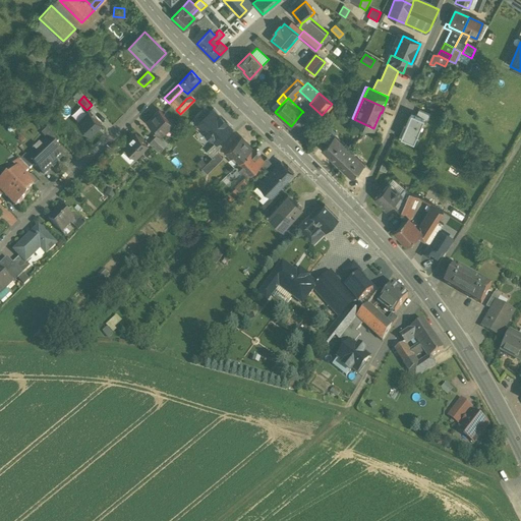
[(322,115),(309,104),(302,111),(303,112),(302,112),(314,124),(322,115)]
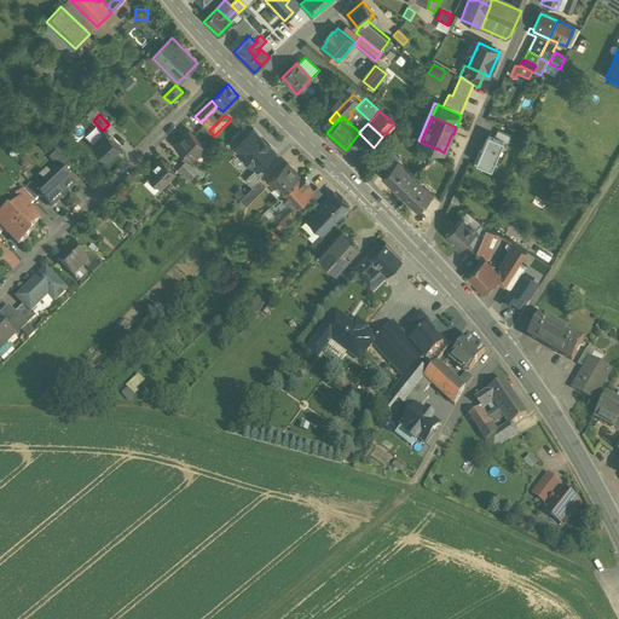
[(232,139),(238,145),(250,133),(244,127),(232,139)]
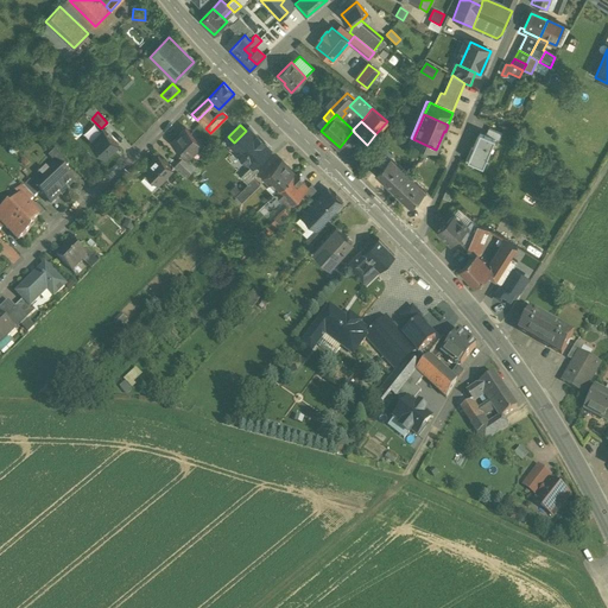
[(201,143),(185,127),(171,143),(184,156),(187,158),(187,157),(201,143)]
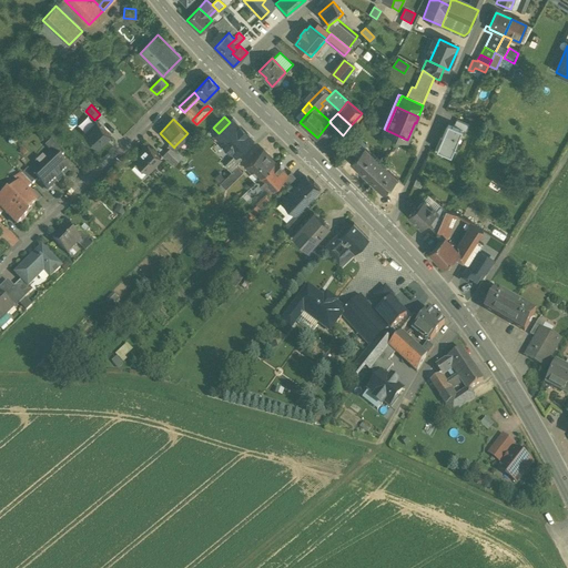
[(243,129),(233,119),(230,122),(219,133),(216,135),(226,145),(243,129)]
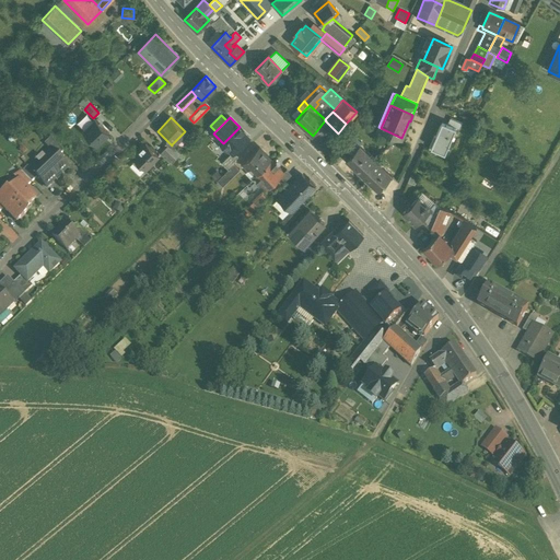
[(451,119),(447,125),(456,128),(459,130),(463,124),(451,119)]
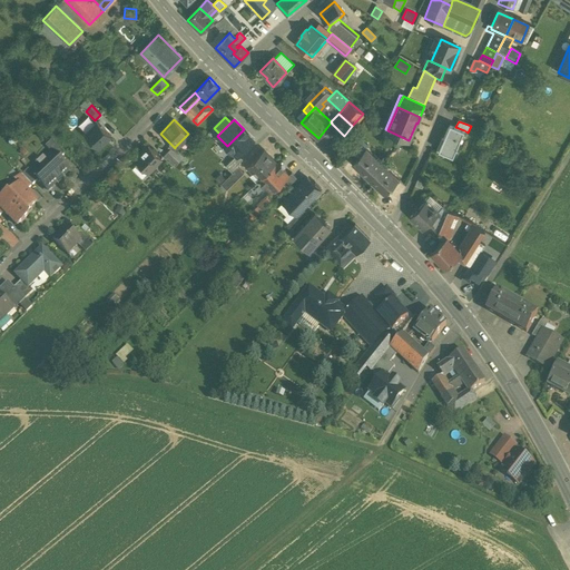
[(97,123),(84,135),(98,149),(110,136),(97,123)]
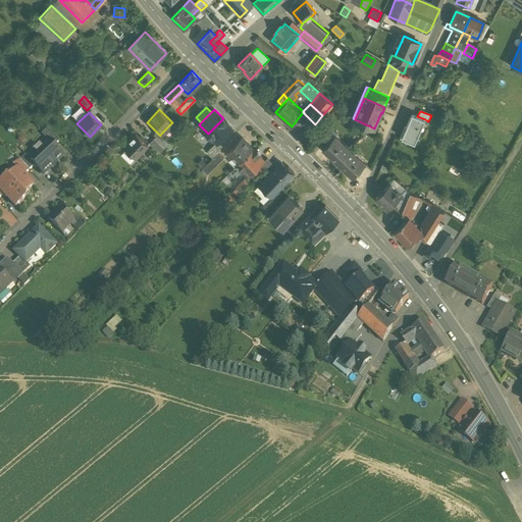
[(417,116),(412,114),(406,127),(405,127),(400,139),(409,143),(409,142),(415,144),(425,119),(417,116)]
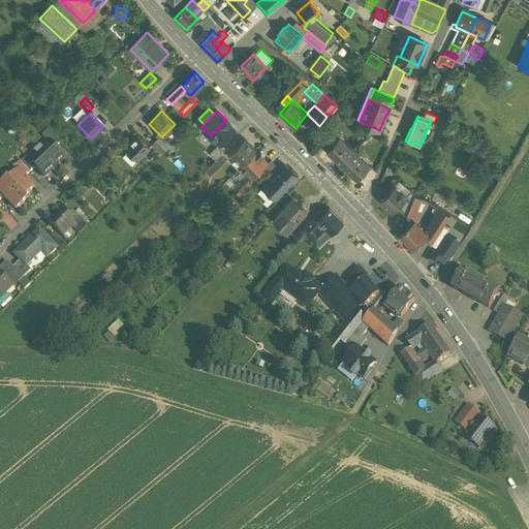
[(236,129),(226,120),(211,135),(220,145),(221,144),(236,129)]
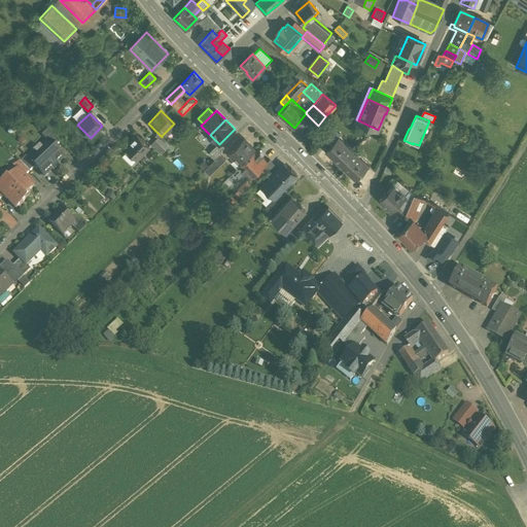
[(60,143),(48,130),(42,136),(47,141),(47,140),(55,148),(60,143)]
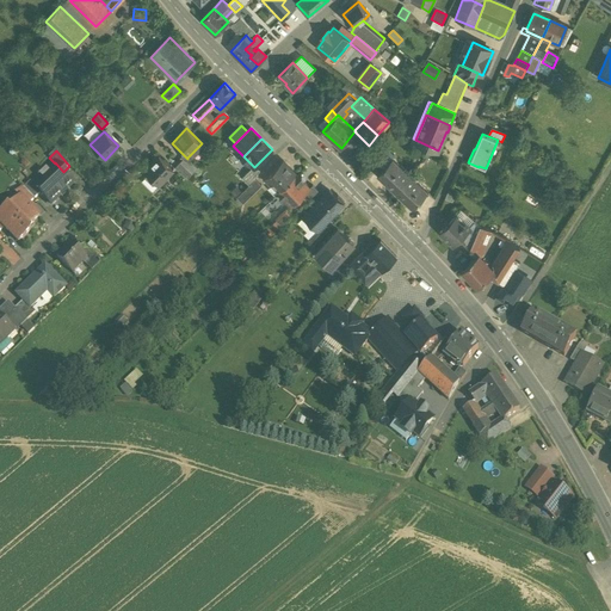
[(173,170),(160,156),(144,172),(158,185),(173,170)]
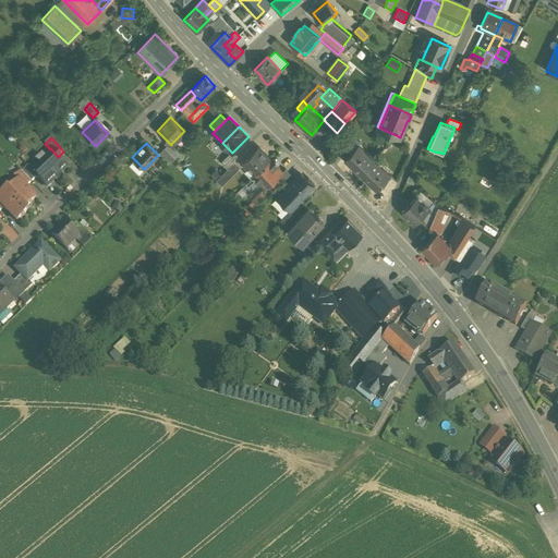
[(181,153),(171,144),(171,145),(169,143),(165,147),(165,148),(176,158),(181,153)]
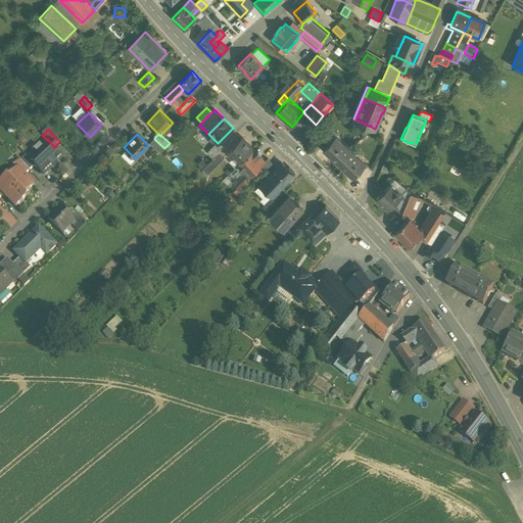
[(350,150),(335,136),(323,149),(338,163),(350,150)]
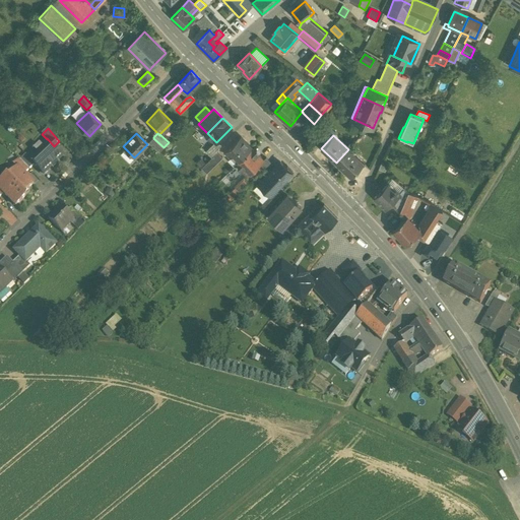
[(252,148),(241,136),(228,149),(239,161),(252,148)]
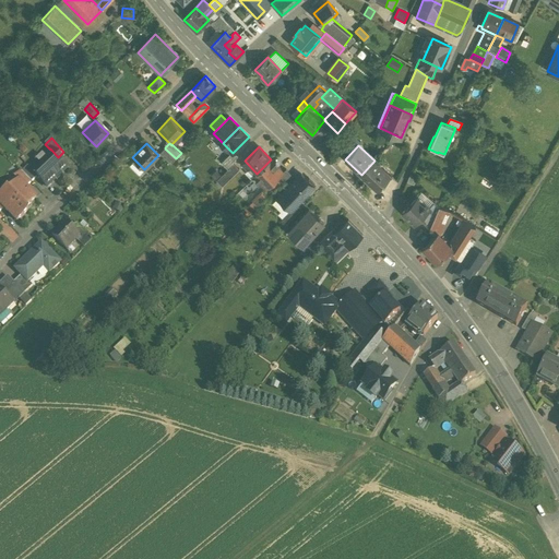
[(58,157),(50,149),(50,150),(43,156),(47,161),(42,166),(39,164),(32,170),(32,171),(37,177),(47,187),(56,179),(57,180),(62,175),(60,173),(67,167),(67,168),(68,167),(58,157)]
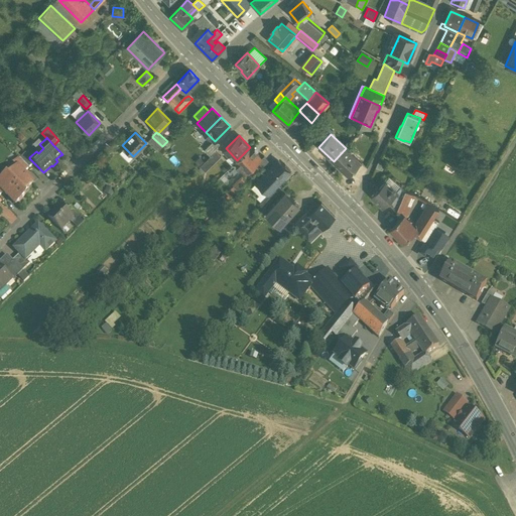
[(162,146),(152,137),(147,141),(157,151),(162,146)]
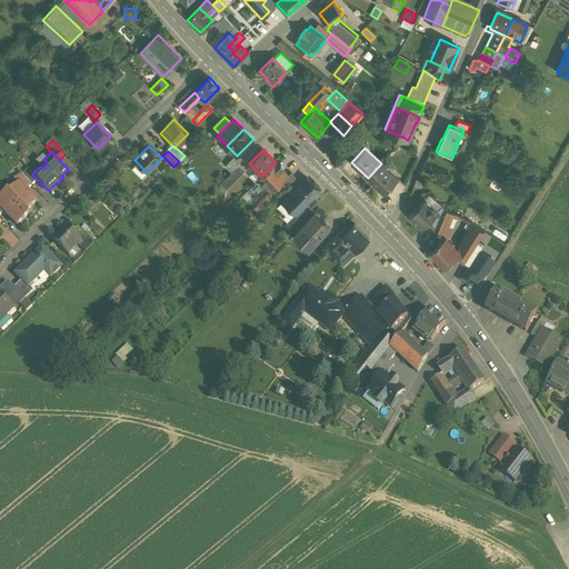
[(227,166),(232,172),(238,167),(237,166),(242,160),(238,155),(237,156),(227,166)]
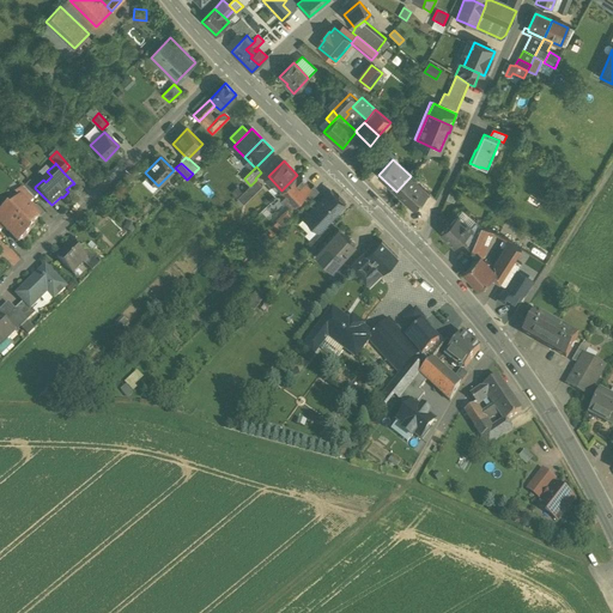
[(302,178),(297,175),(281,190),(278,194),(281,198),(280,199),(284,202),(285,201),(292,208),(303,198),(311,189),(311,188),(304,182),(305,181),(303,177),(302,178)]
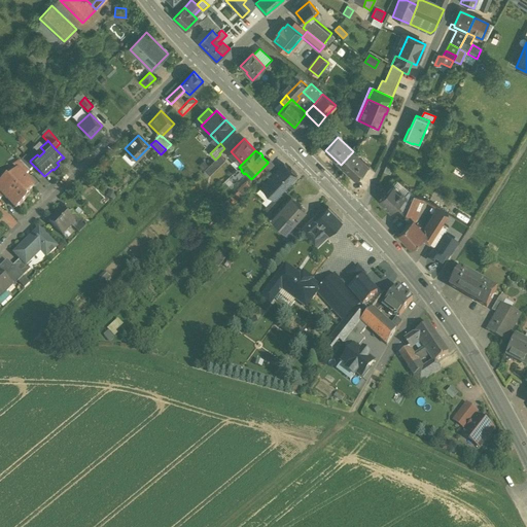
[(370,166),(353,151),(341,165),(356,179),(370,166)]
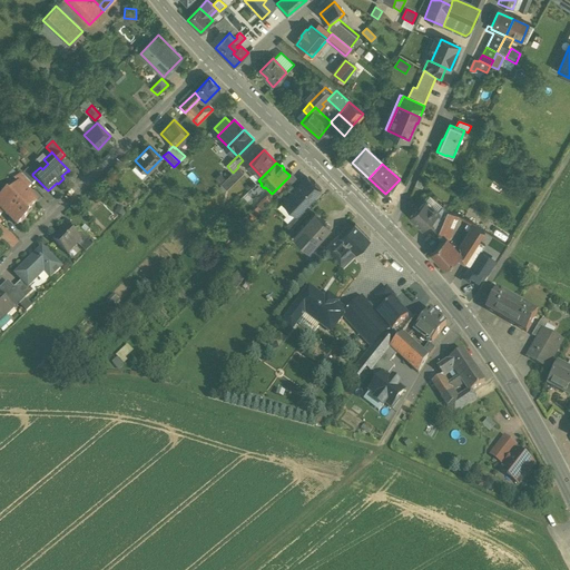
[(233,173),(222,184),(227,189),(244,173),(238,167),(233,173)]
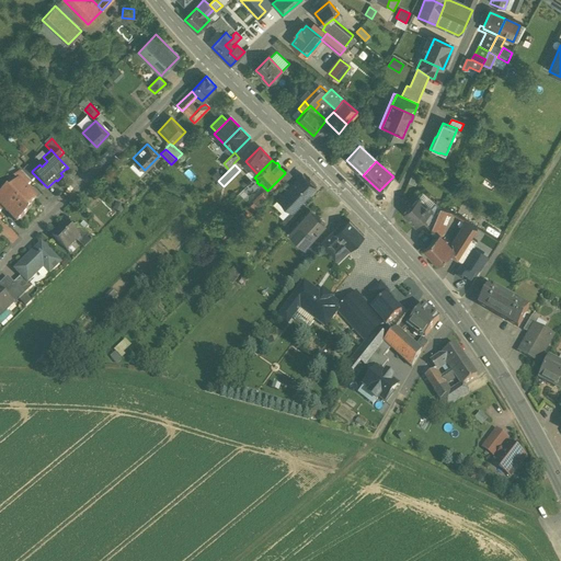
[(32,171),(27,167),(21,173),(31,183),(37,178),(32,172),(32,171)]
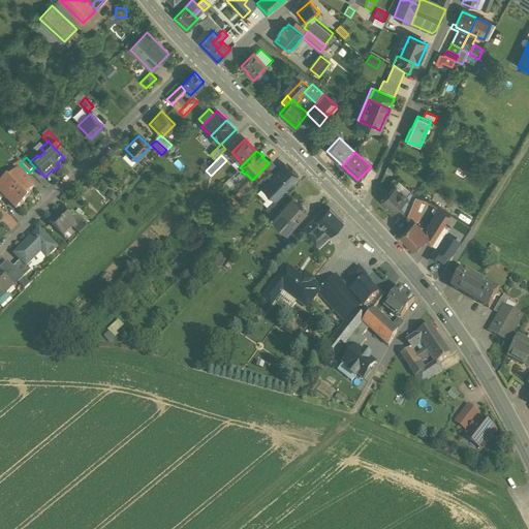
[(271,160),(269,162),(269,163),(261,170),(266,175),(276,165),(271,160)]
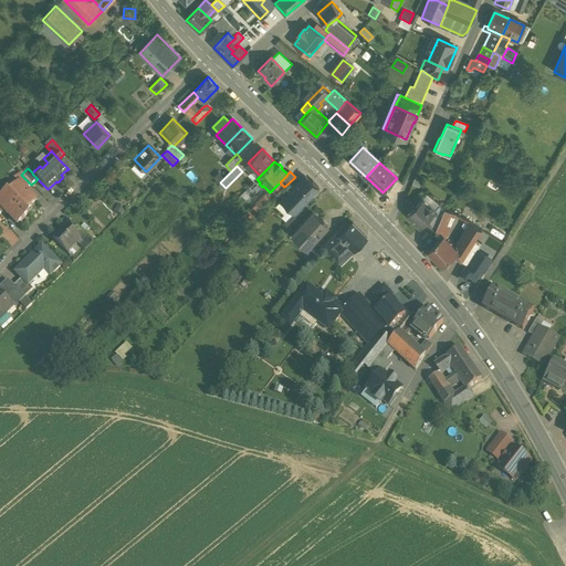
[(31,185),(21,175),(14,180),(19,185),(20,184),(27,190),(31,185)]
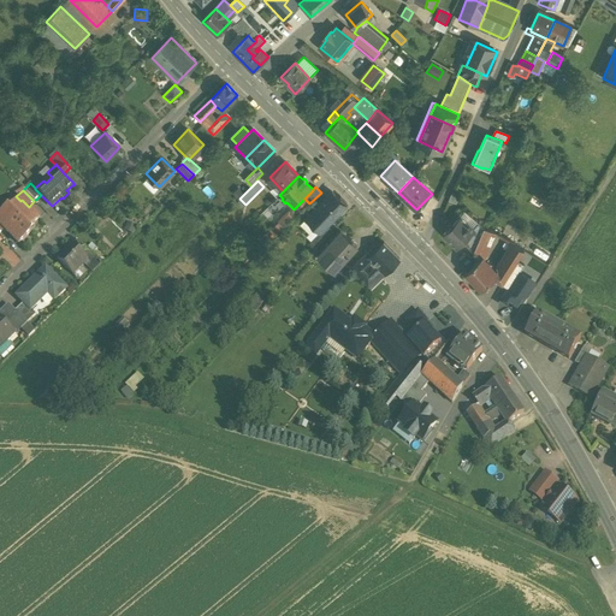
[(331,191),(319,205),(311,213),(308,213),(308,215),(307,217),(320,230),(320,231),(326,225),(347,203),(341,196),(338,199),(331,191)]
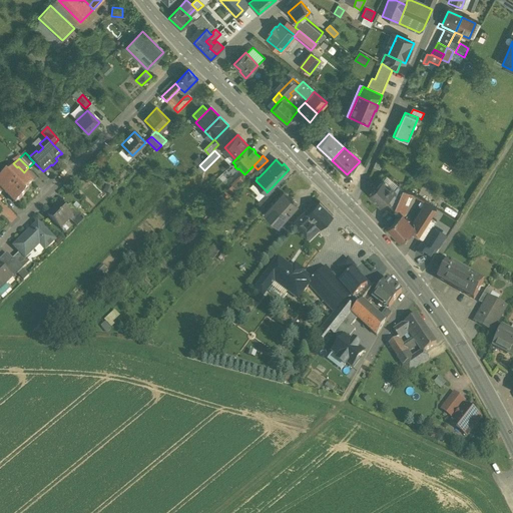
[(24,172),(18,166),(17,167),(9,175),(24,191),(33,182),(24,172)]
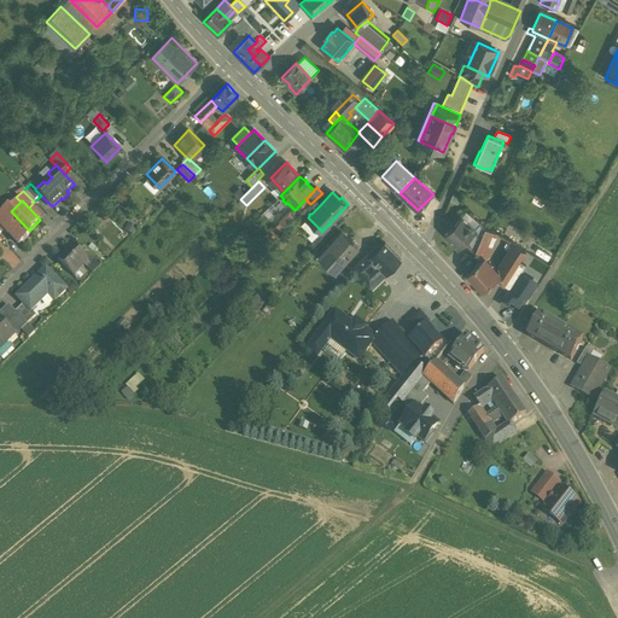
[(11,211),(9,210),(0,217),(0,226),(4,231),(18,245),(31,233),(11,211)]
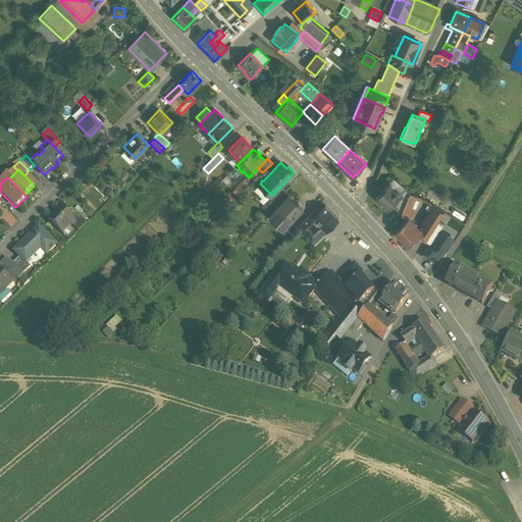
[(241,185),(236,189),(241,194),(245,189),(241,185)]
